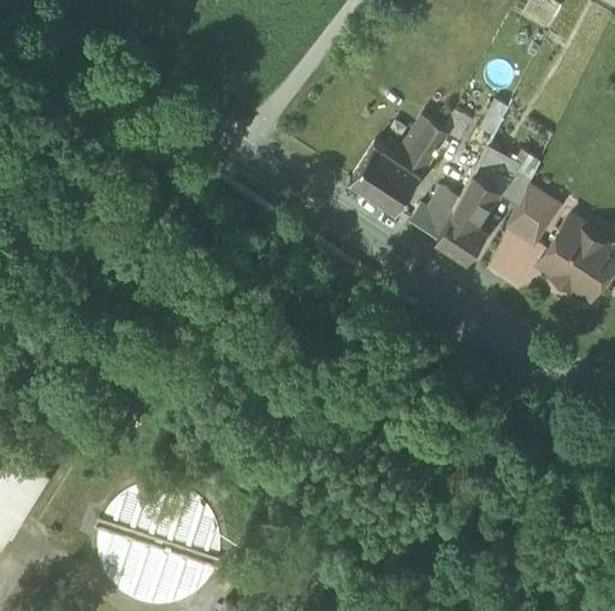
[(497,132),(507,102),(492,98),(482,126),(497,132)]
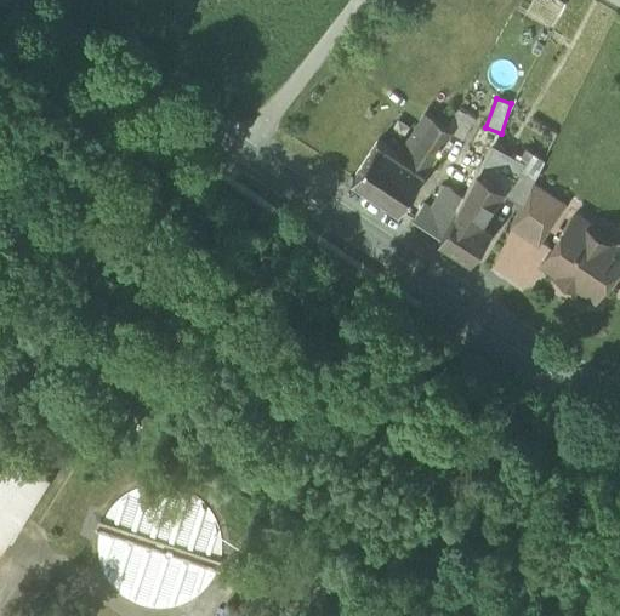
[(466,137),(476,118),(458,109),(448,129),(466,137)]
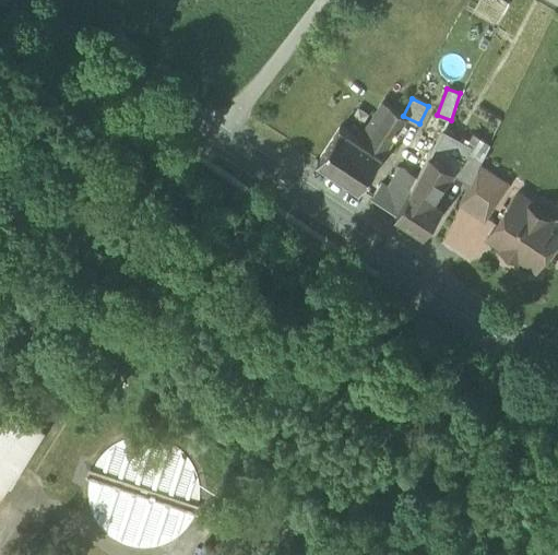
[(319,164),(360,192),(408,120),(384,105),(360,142),(342,130),(319,164)]
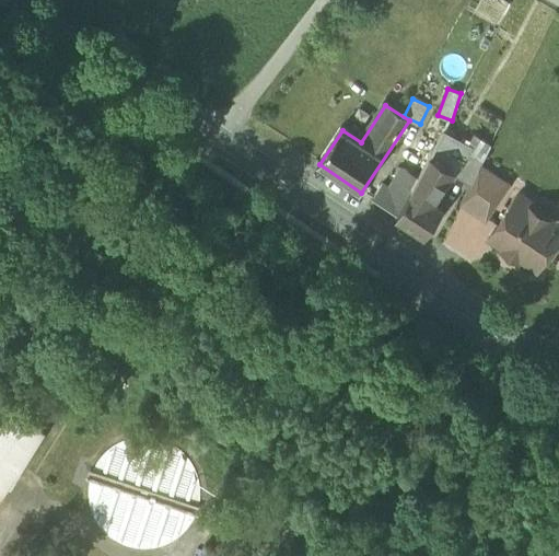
[(430,160),(452,173),(465,151),(468,147),(444,134),(438,147),(437,148),(430,160)]
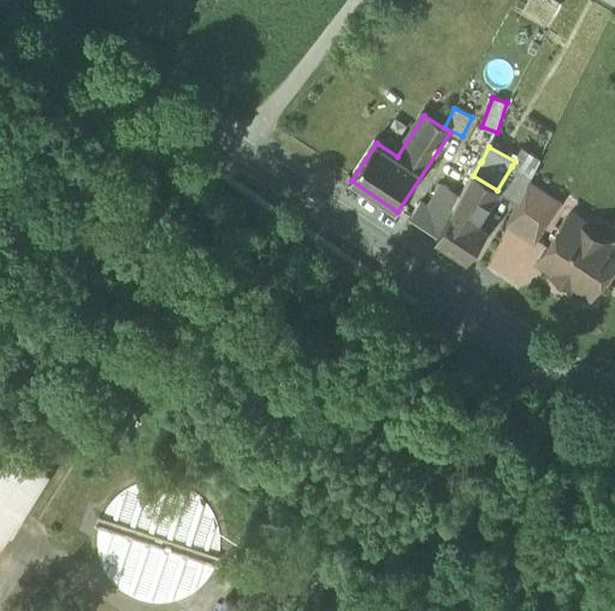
[(515,161),(512,166),(532,179),(542,161),(522,149),(515,161)]
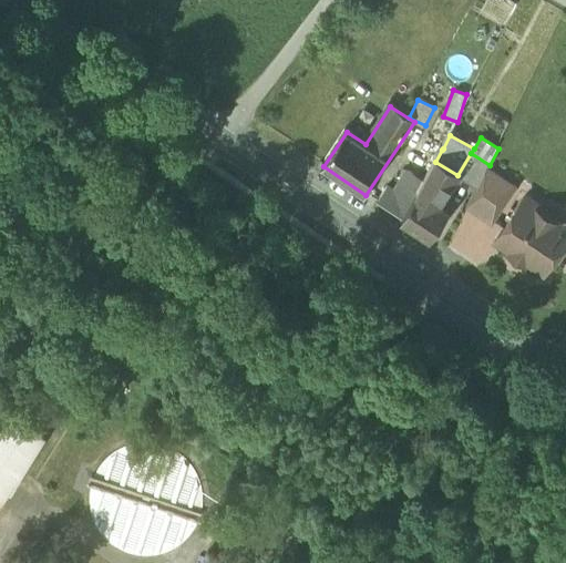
[(487,171),(490,165),(471,153),(458,175),(456,176),(477,191),(487,171)]
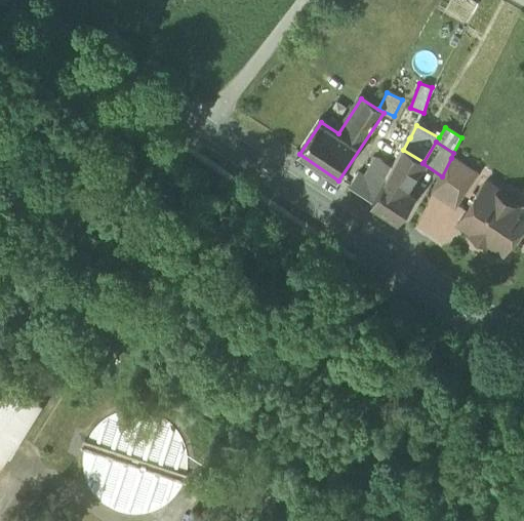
[(373,203),(398,219),(413,196),(405,191),(422,163),(424,162),(403,150),(393,169),(373,203)]
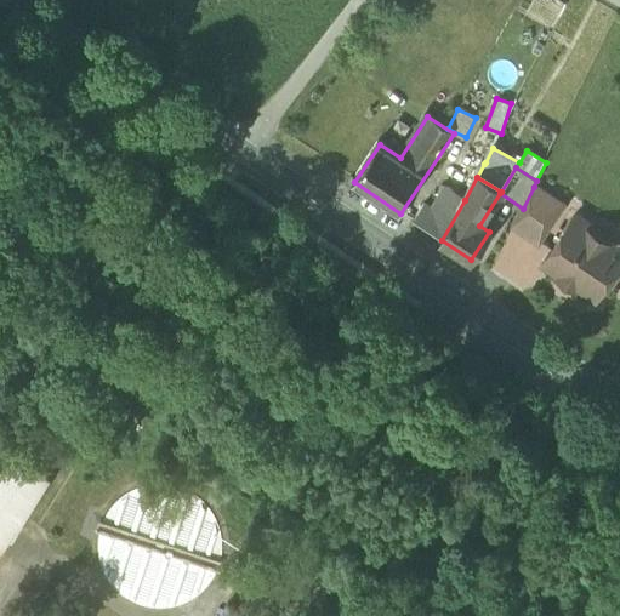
[(515,226),(541,243),(564,207),(534,187),(523,209),(515,226)]
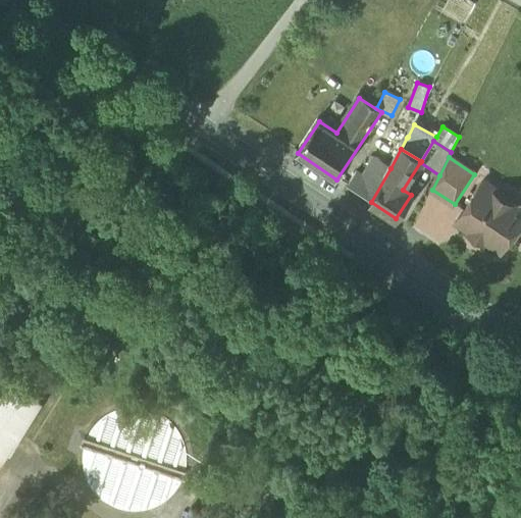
[(348,187),(371,202),(391,168),(377,159),(374,160),(364,177),(357,173),(348,187)]
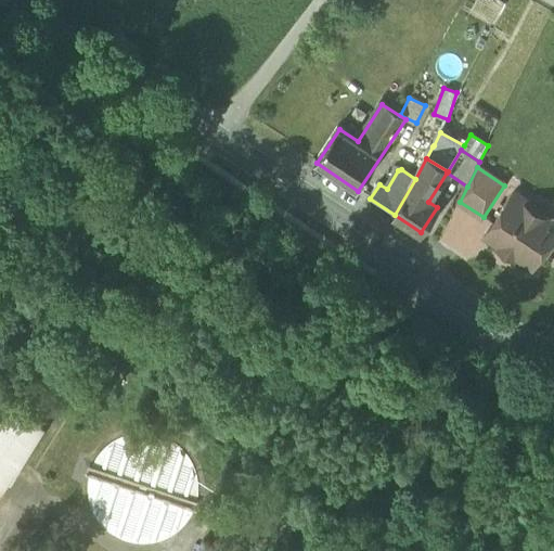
[(515,255),(533,268),(543,253),(549,257),(553,248),(553,239),(553,233),(546,229),(551,221),(531,208),(533,205),(516,193),(487,236),(502,246),(500,250),(514,258),(515,255)]
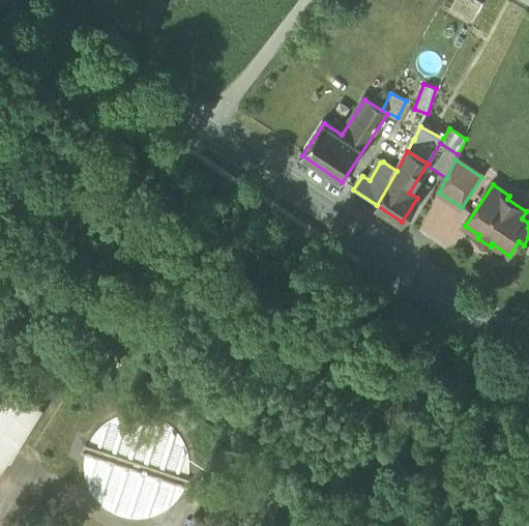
[(0,389),(0,479),(41,414),(1,390),(0,389)]
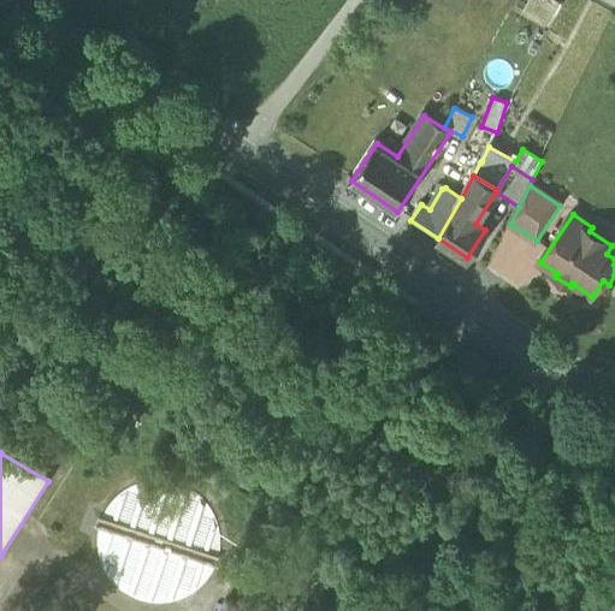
[(194,497),(170,486),(148,486),(131,491),(113,504),(101,525),(98,550),(105,573),(120,592),(142,603),(169,604),(188,597),(206,580),(216,559),(217,534),(207,511),(194,497)]
